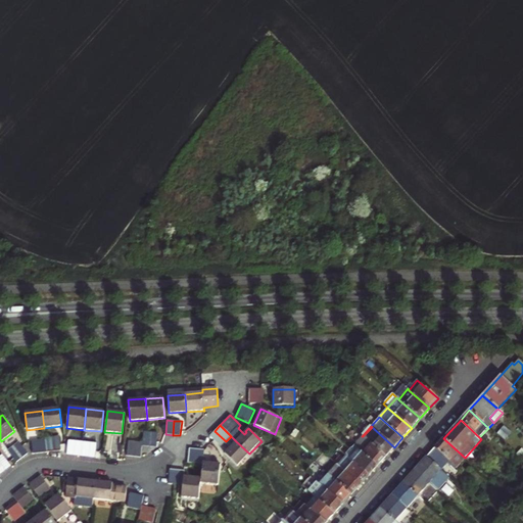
[(363,436),(385,457),(394,447),(372,427),(363,436)]
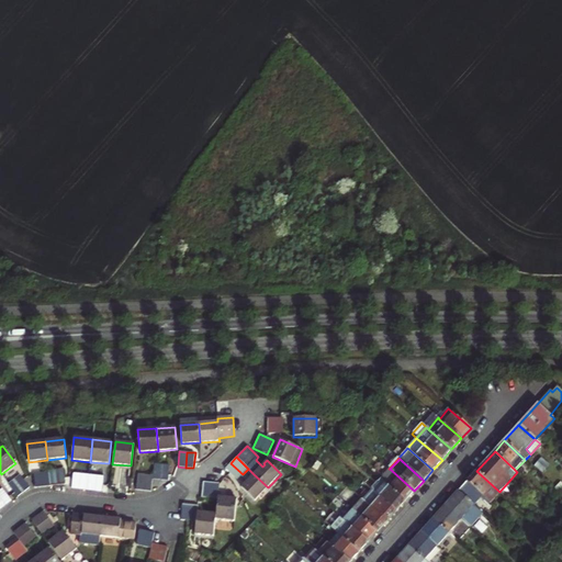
[(225,469),(237,480),(243,474),(231,463),(225,469)]
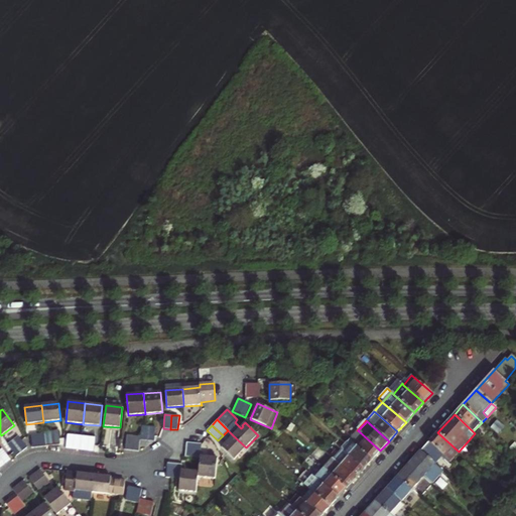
[(140,440),(147,440),(148,426),(145,426),(141,426),(140,437),(140,440)]
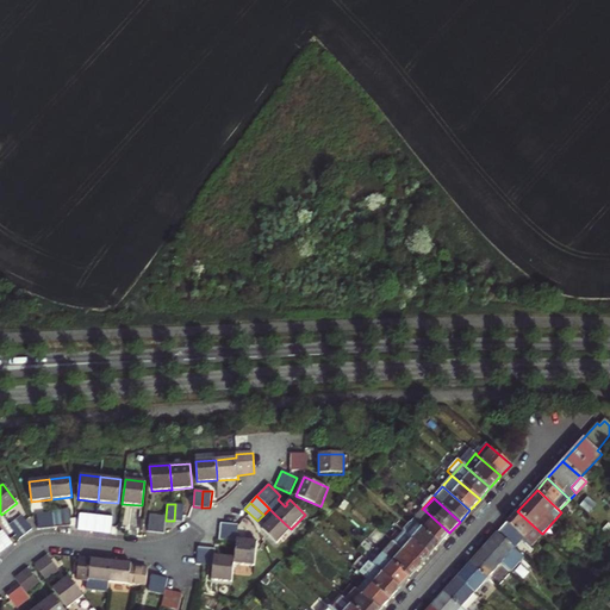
[(174,521),(182,522),(184,505),(175,504),(174,521)]
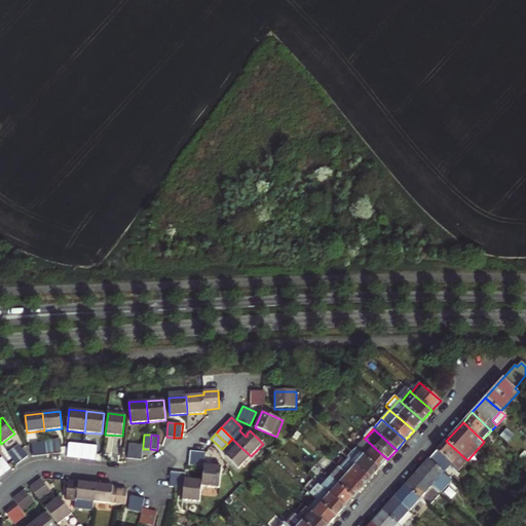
[(387,459),(365,439),(355,448),(357,448),(379,468),(387,459)]
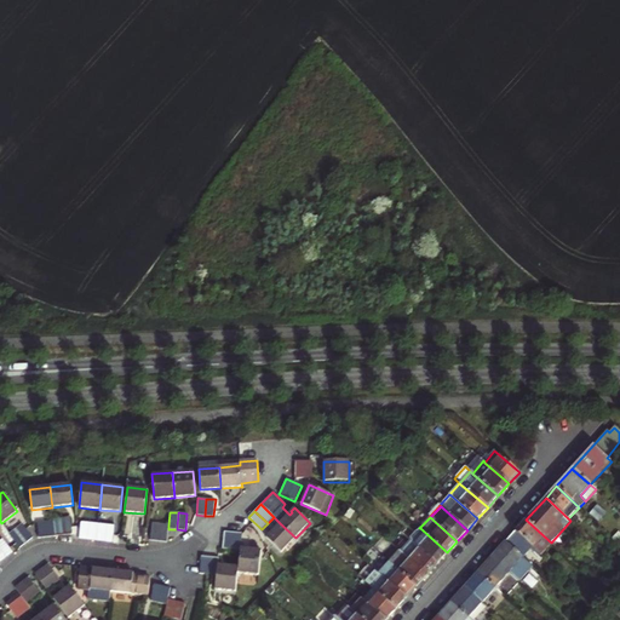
[(73,535),(72,518),(63,520),(64,535),(73,535)]
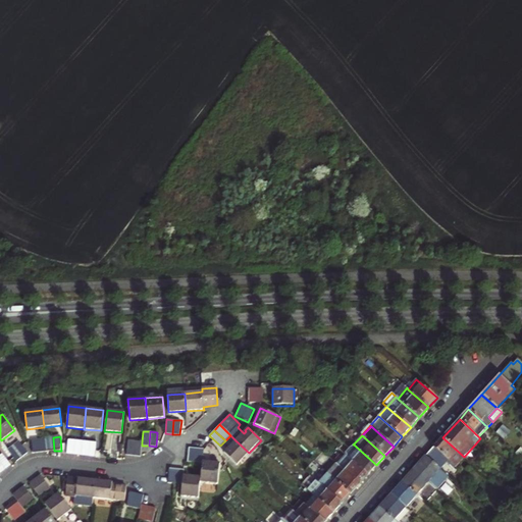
[(47,452),(54,451),(53,437),(46,438),(47,452)]
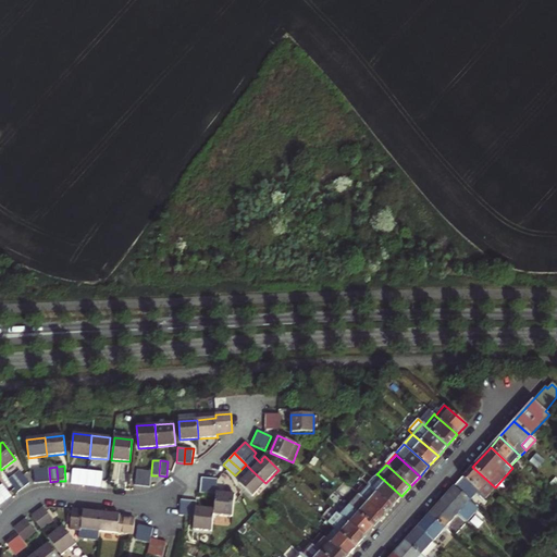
[(495,487),(472,467),(454,487),(469,502),(477,494),(479,496),(481,494),(486,499),(496,489),(495,487)]
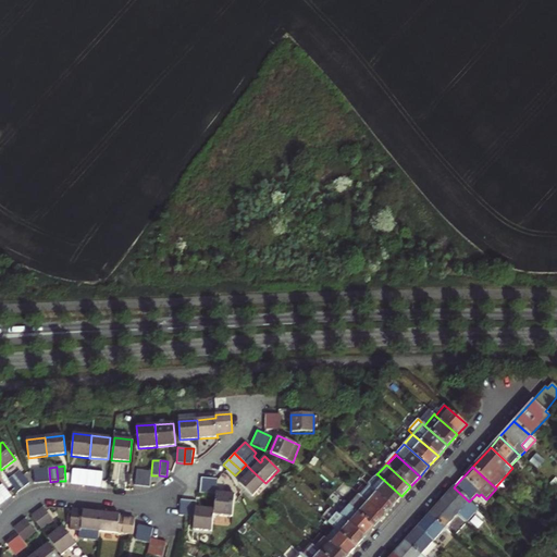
[(41,469),(42,483),(50,482),(49,468),(41,469)]
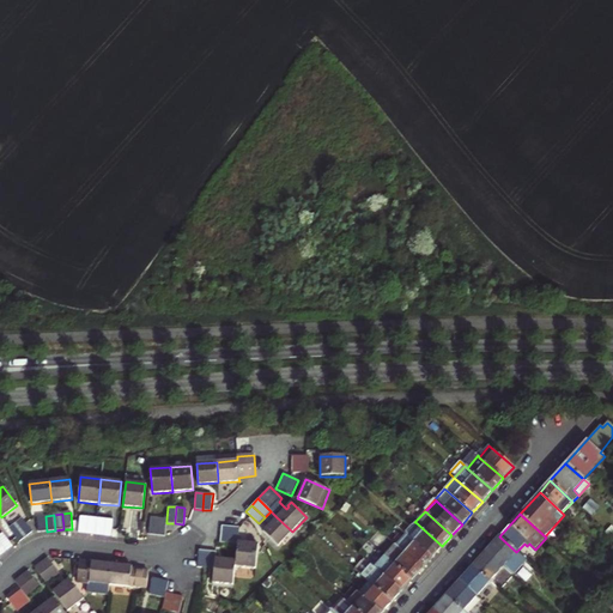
[(38,533),(47,532),(46,516),(36,516),(38,533)]
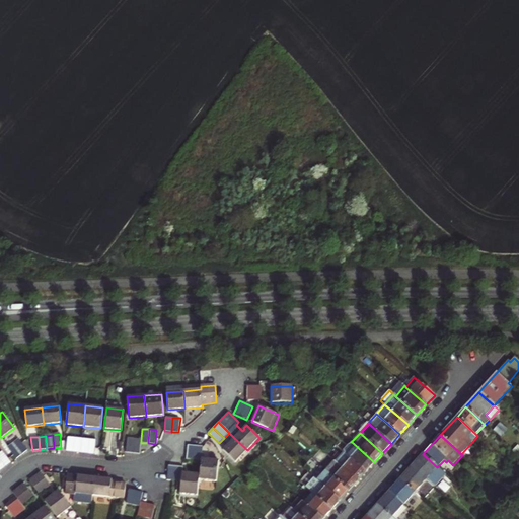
[(82,439),(74,438),(73,452),(80,453),(82,439)]
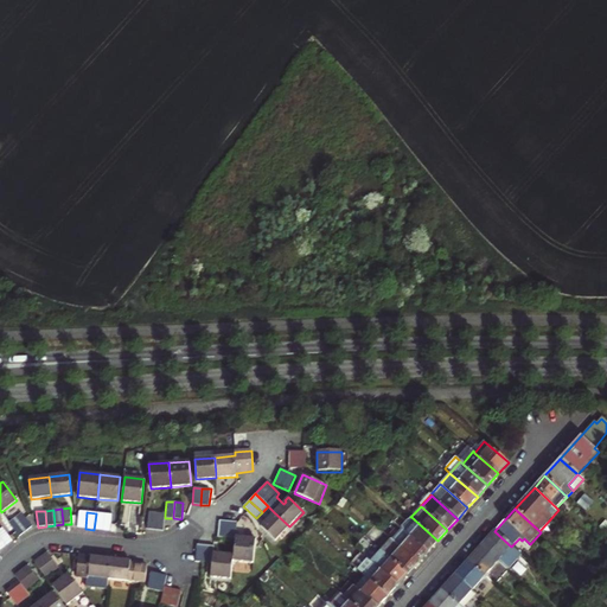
[(275,542),(281,535),(289,526),(274,512),(260,526),(275,542)]
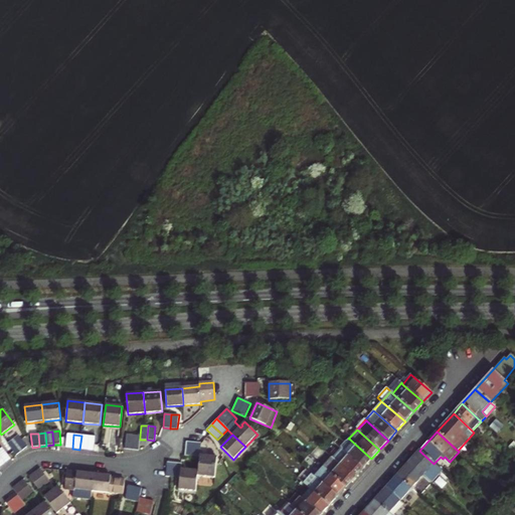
[(13,440),(22,451),(28,447),(19,436),(13,440)]
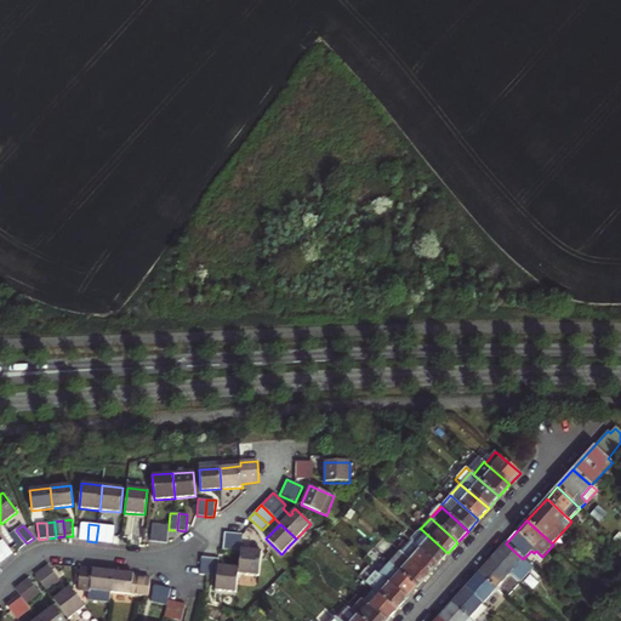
[(96,542),(104,542),(107,525),(98,525),(96,542)]
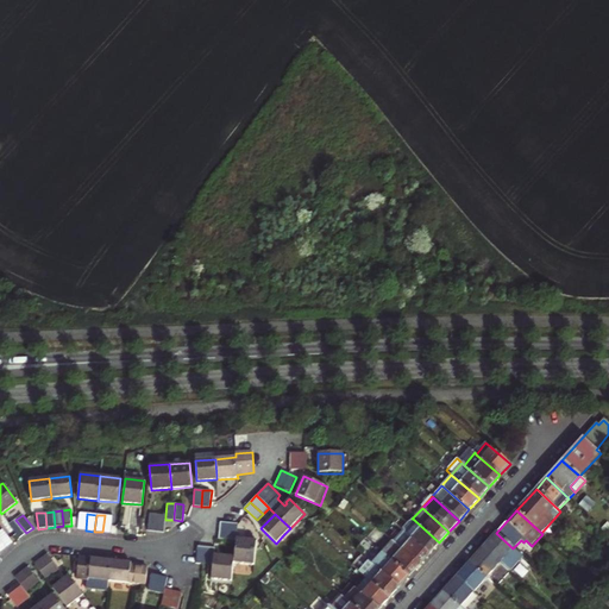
[(102,532),(111,533),(113,516),(105,515),(102,532)]
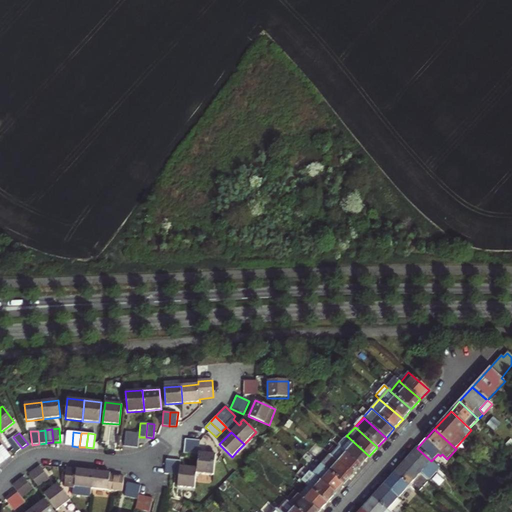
[(125,433),(124,447),(131,447),(132,433),(125,433)]
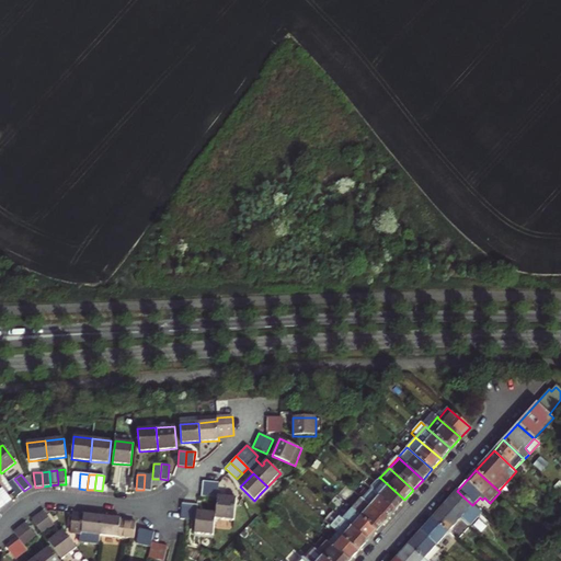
[(145,474),(144,490),(151,491),(152,479),(152,476),(145,474)]
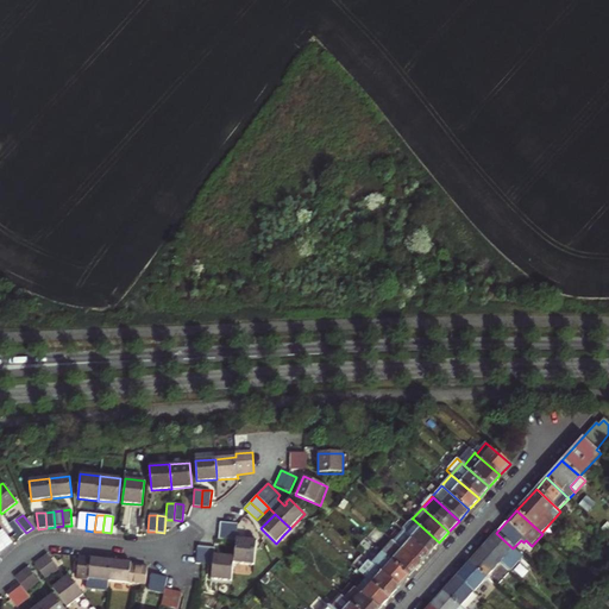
[(402,531),(429,553),(439,542),(413,519),(402,531)]
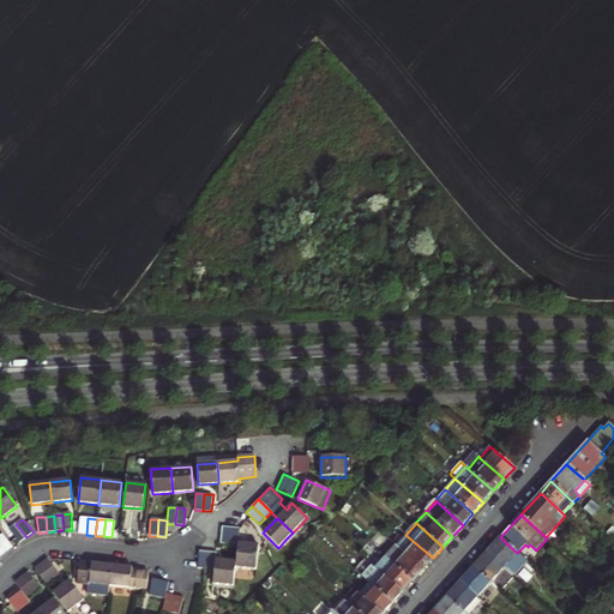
[(10,529),(19,543),(26,537),(16,524),(10,529)]
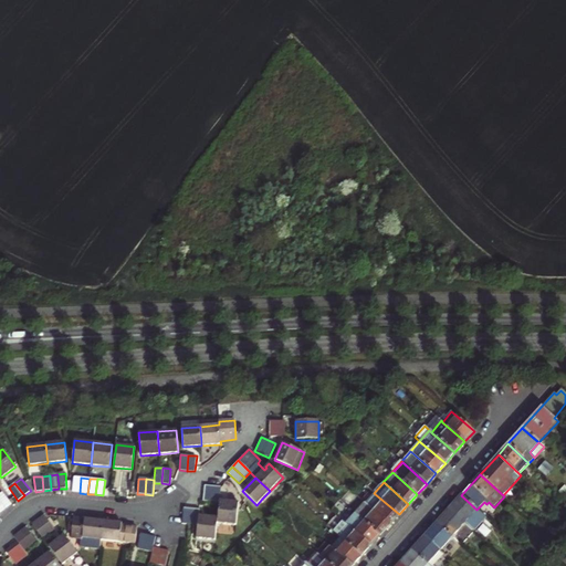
[(270,491),(272,493),(280,485),(278,483),(270,491)]
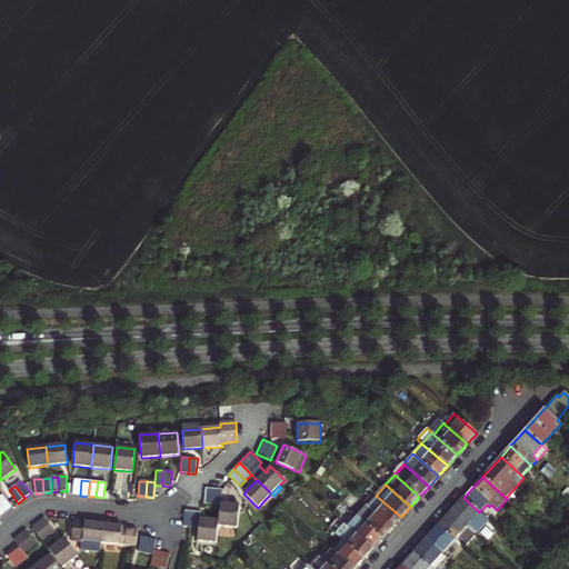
[(207,488),(205,503),(212,505),(215,489),(207,488)]
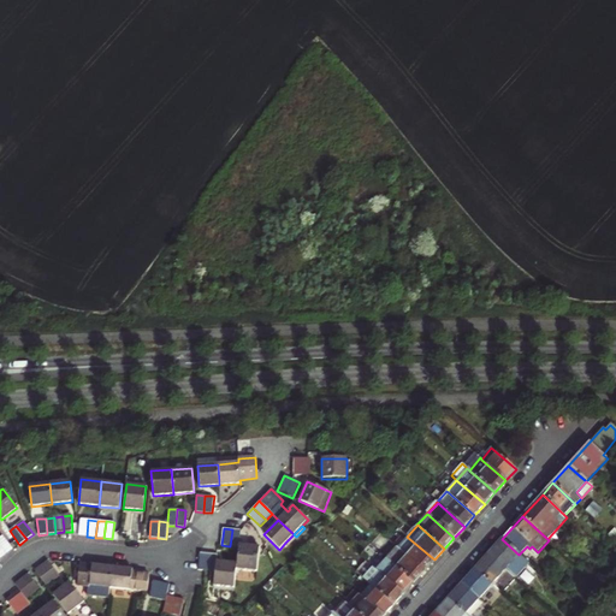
[(238,548),(240,545),(241,529),(232,529),(230,546),(238,548)]
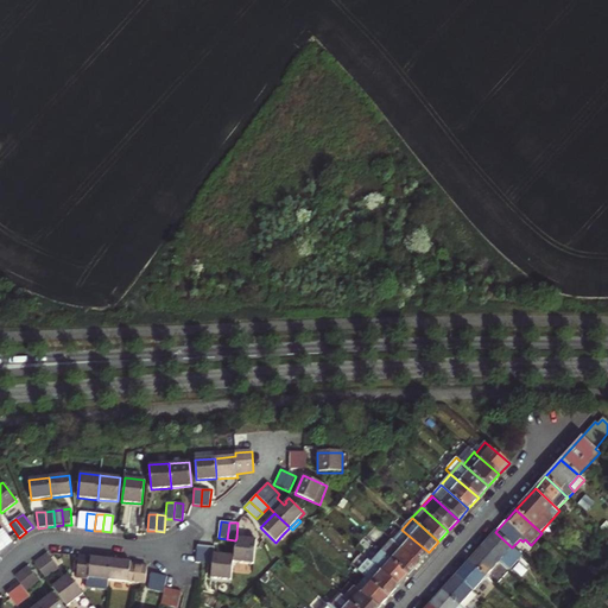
[(282,536),(284,539),(292,530),(290,527),(282,536)]
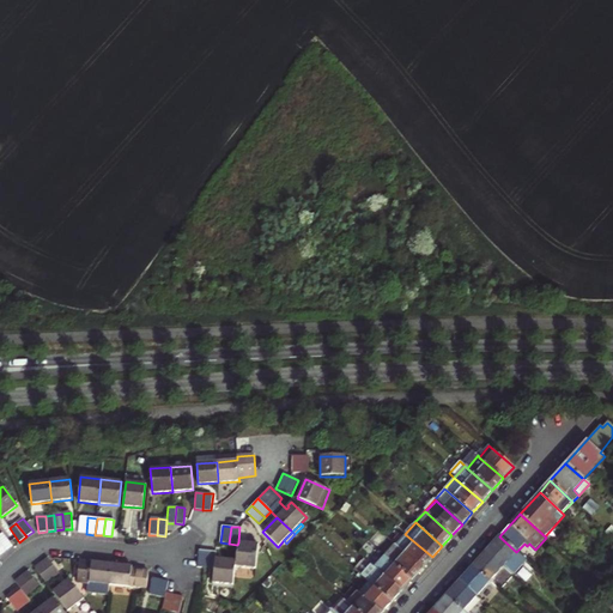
[(422,569),(432,557),(405,534),(395,545),(422,569)]
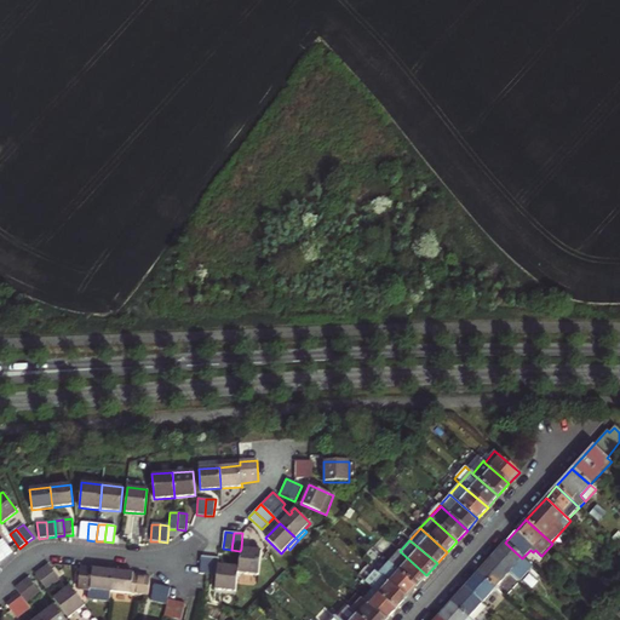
[(492,557),(509,573),(520,583),(533,568),(522,558),(505,543),(492,557)]
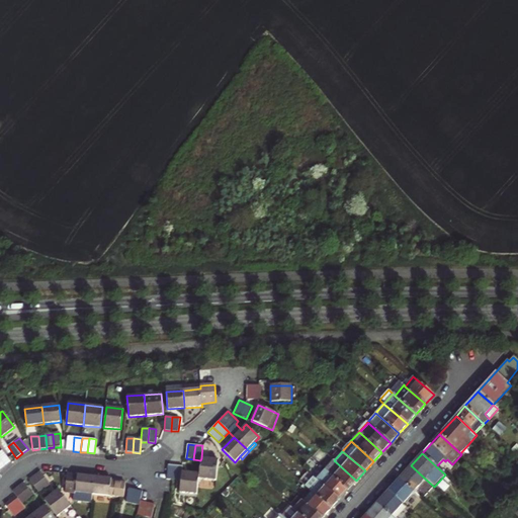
[(0,469),(11,462),(8,458),(0,463),(0,469)]
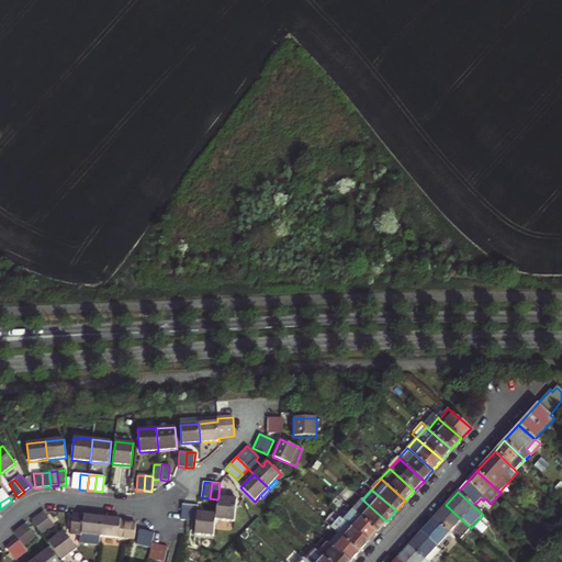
[(215,519),(235,521),(237,499),(218,497),(217,499),(216,515),(215,519)]
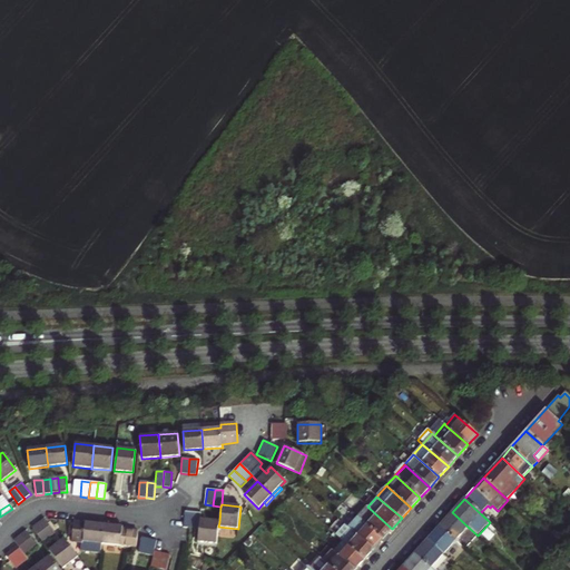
[(392,529),(367,507),(366,505),(357,516),(383,539),(392,529)]
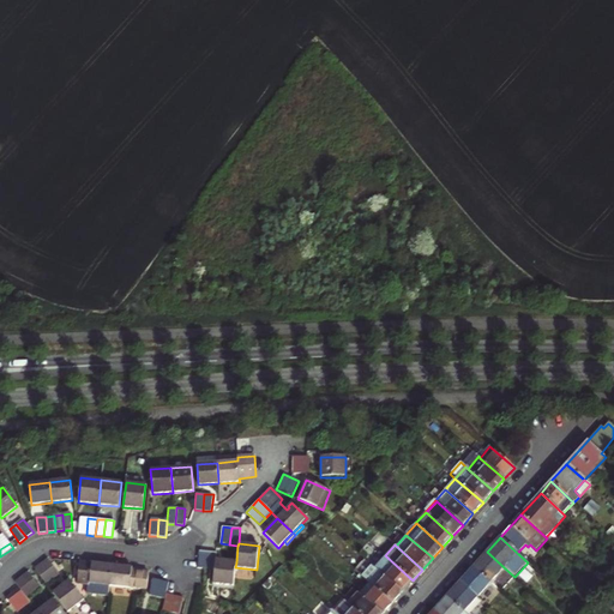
[(198,569),(204,569),(206,570),(208,552),(199,552),(198,569)]
